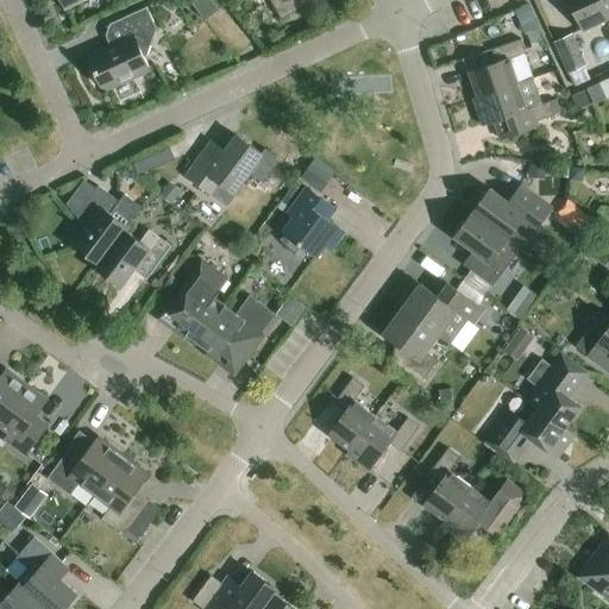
[(198,0),(206,14),(219,8),(214,0),(198,0)]
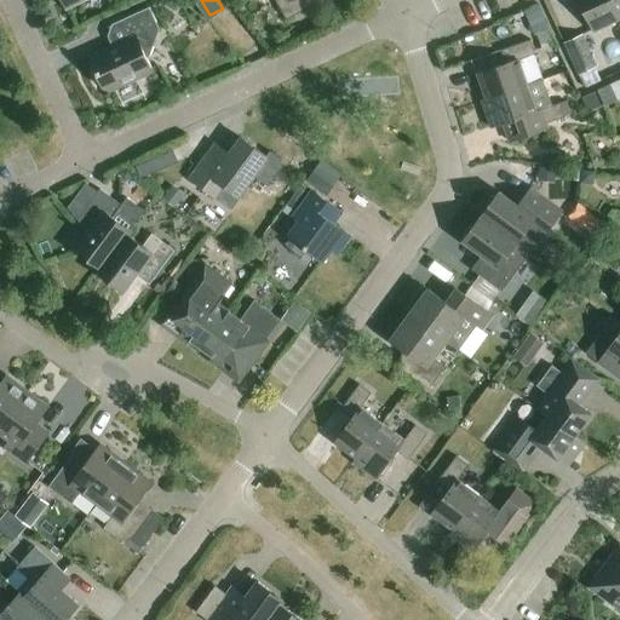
[(274,0),(286,21),(311,6),(308,0),(274,0)]
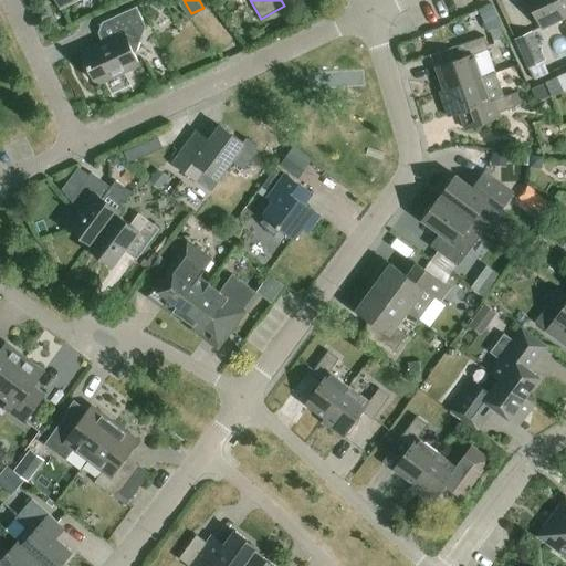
[(526,0),(541,29),(563,19),(554,0),(526,0)]
